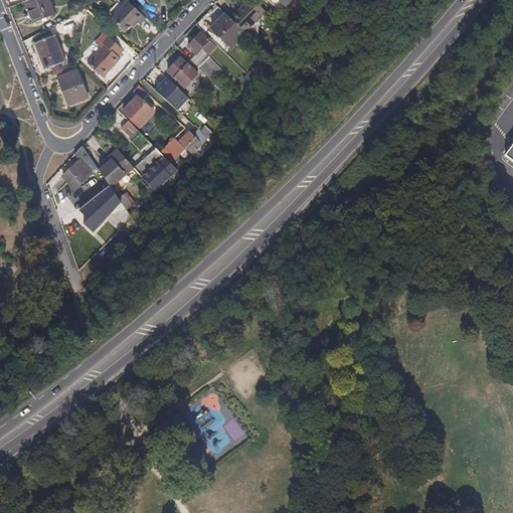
[(53,13),(47,0),(26,0),(23,1),(31,22),(53,13)]
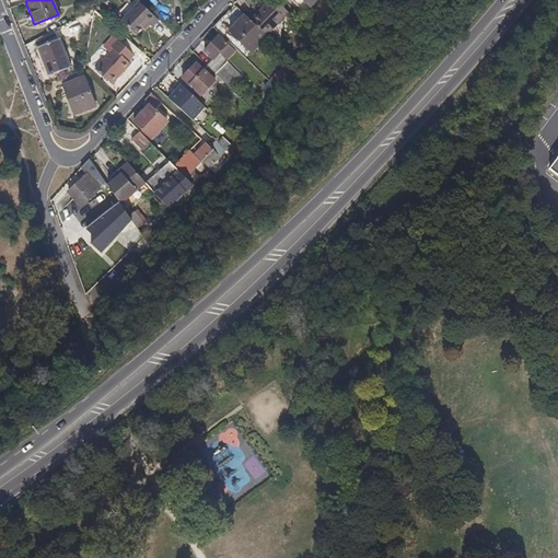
[(157,18),(144,6),(137,0),(119,20),(135,33),(141,26),(147,21),(149,22),(151,25),(157,18)]
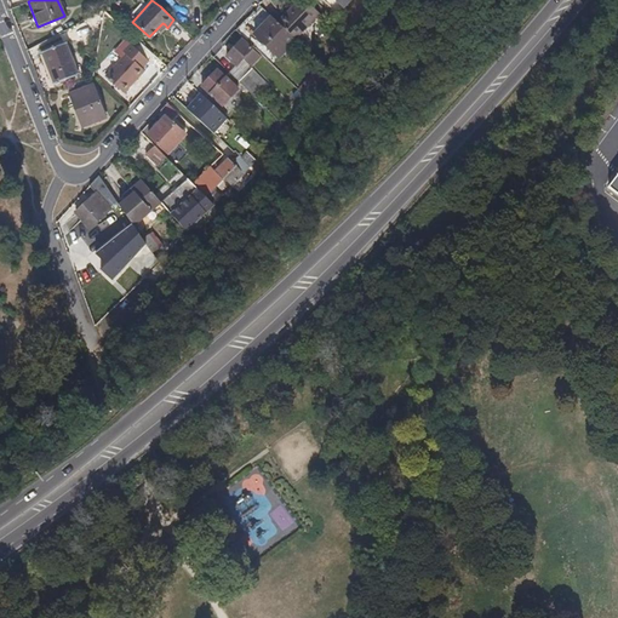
[(303,32),(321,12),(309,1),(308,0),(297,0),(278,22),(295,38),(297,39),(303,32)]
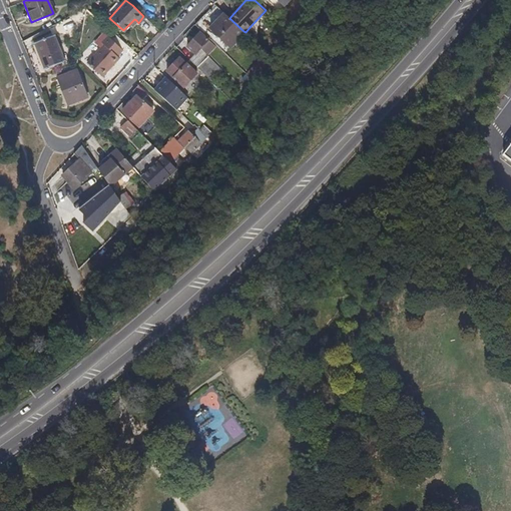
[(229,18),(228,16),(223,12),(209,27),(229,45),(243,31),(229,18)]
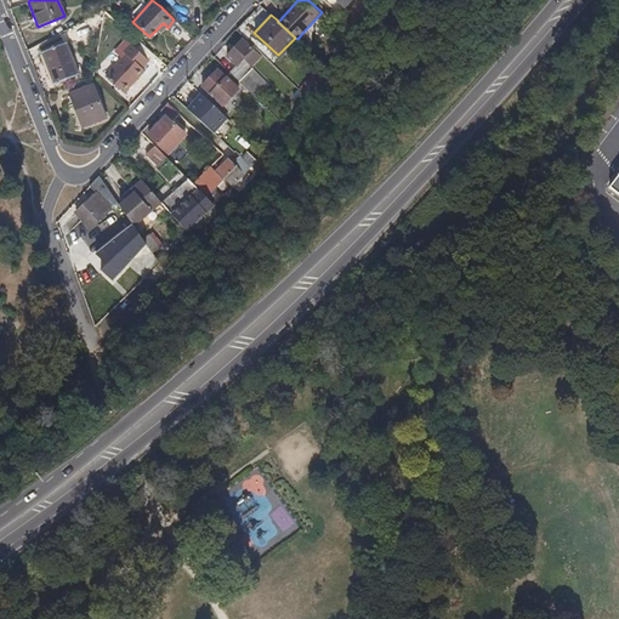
[(300,43),(307,34),(304,32),(297,39),(297,40),(300,43)]
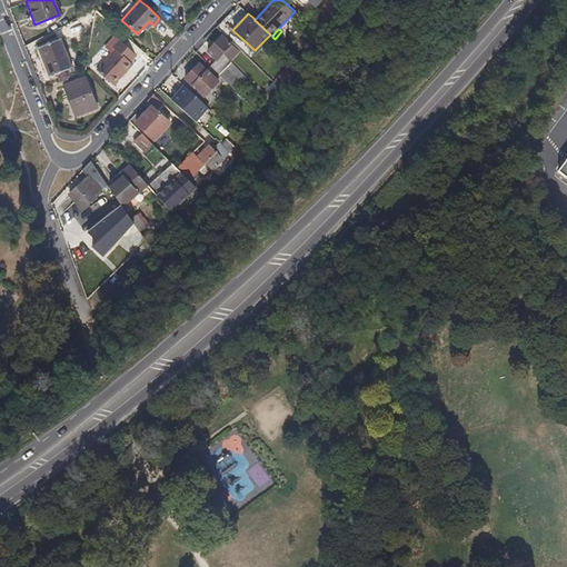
[(131,65),(128,61),(135,55),(133,53),(139,48),(123,35),(118,40),(113,36),(103,47),(110,52),(108,56),(95,69),(100,73),(112,85),(120,76),(131,65)]
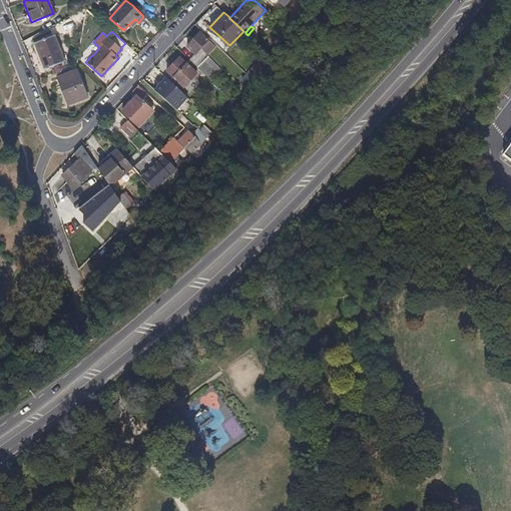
[(192,55),(206,40),(197,32),(184,47),(192,55)]
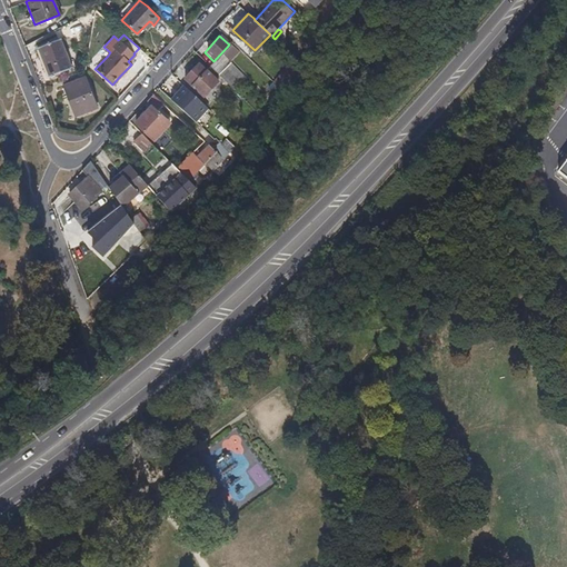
[(70,68),(58,39),(37,47),(40,55),(46,69),(48,76),(70,68)]
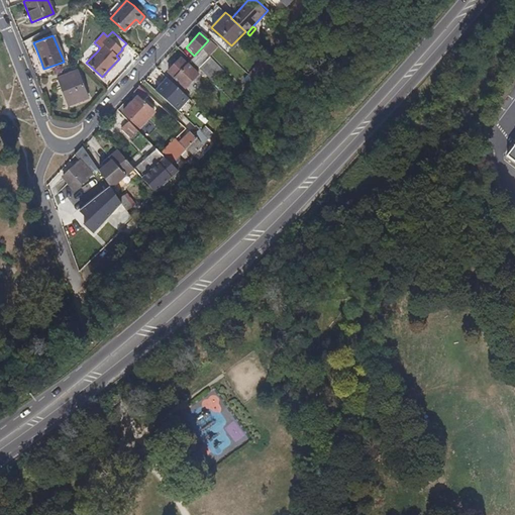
[(197,66),(215,46),(208,40),(194,56),(190,60),(191,61),(197,66)]
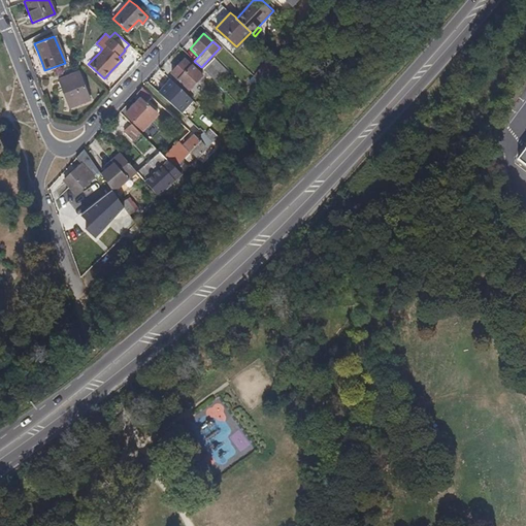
[(42,64),(37,51),(34,53),(39,65),(42,64)]
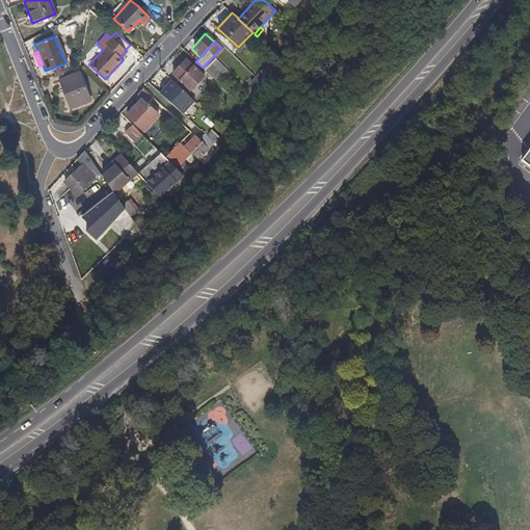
[(189,90),(204,76),(185,58),(171,73),(189,90)]
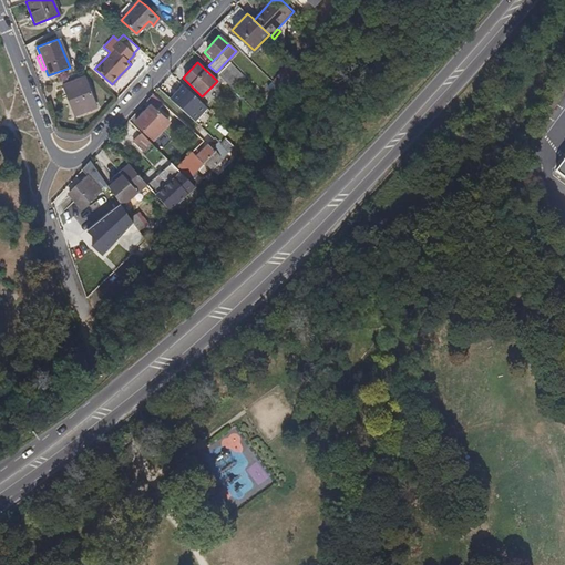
[(180,98),(187,90),(182,84),(168,98),(173,101),(177,95),(180,98)]
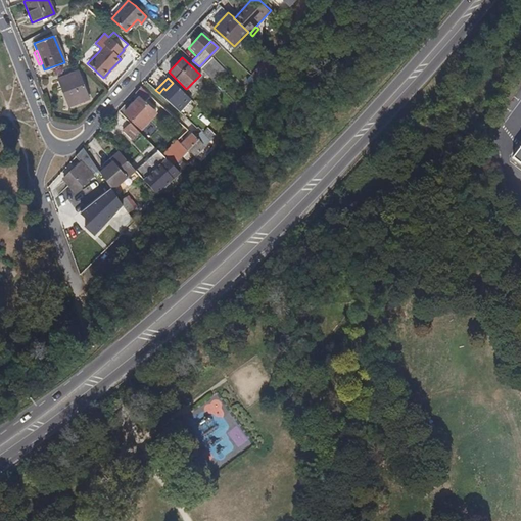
[(88,98),(81,80),(63,87),(69,105),(88,98)]
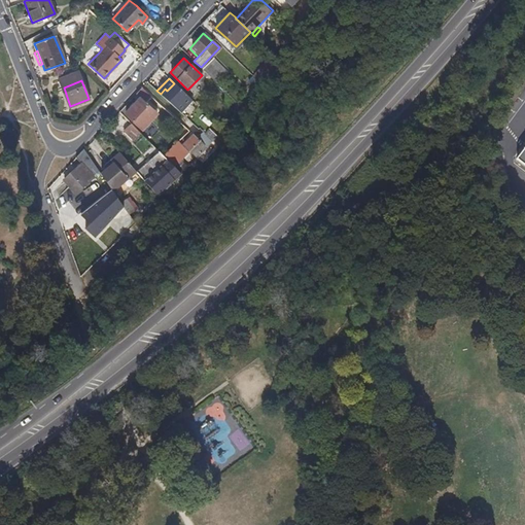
[(174,106),(185,94),(175,84),(174,83),(167,91),(165,89),(161,94),(162,95),(171,104),(174,106)]
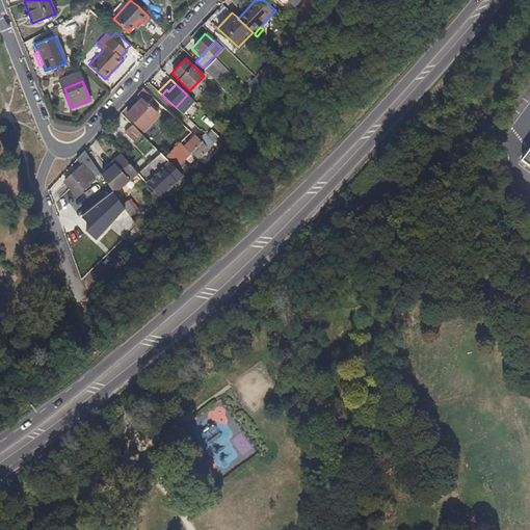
[(140,128),(155,112),(146,104),(153,97),(141,86),(137,91),(135,94),(140,99),(127,114),(140,128)]
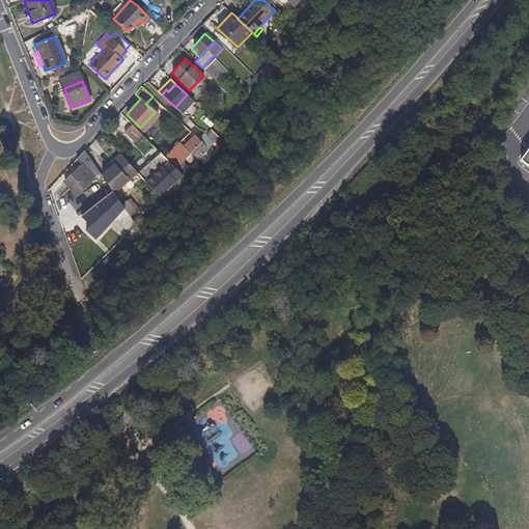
[(209,118),(198,107),(188,118),(196,127),(198,129),(200,128),(204,122),(209,118)]
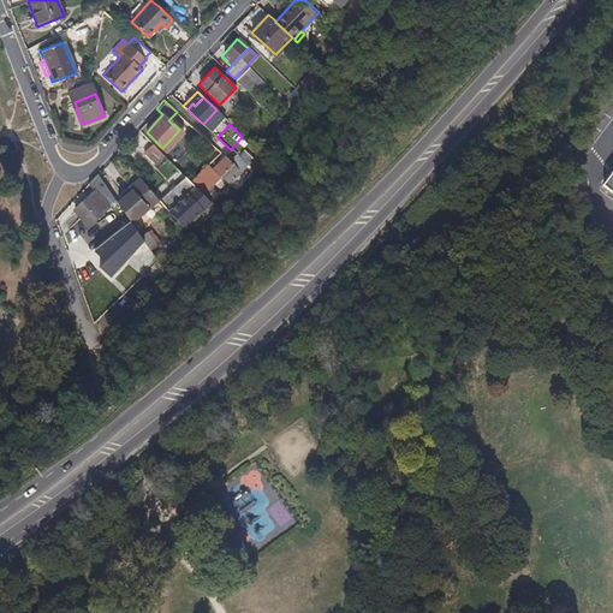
[(244,148),(249,143),(243,137),(242,137),(237,142),(244,148)]
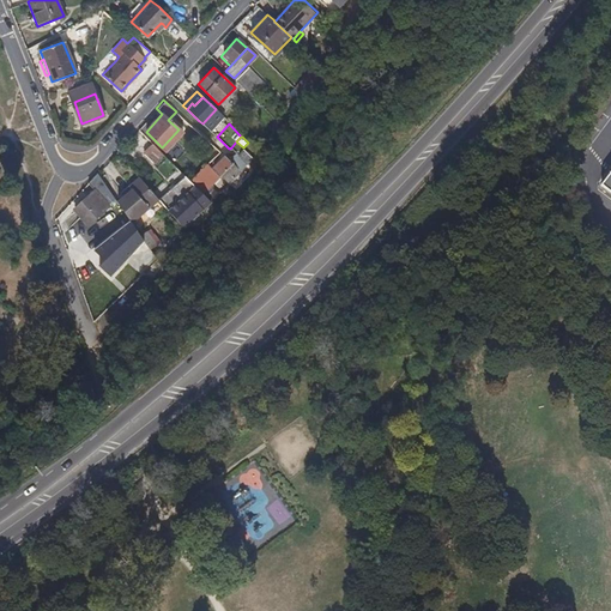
[(153,162),(162,152),(156,146),(150,140),(141,151),(153,162)]
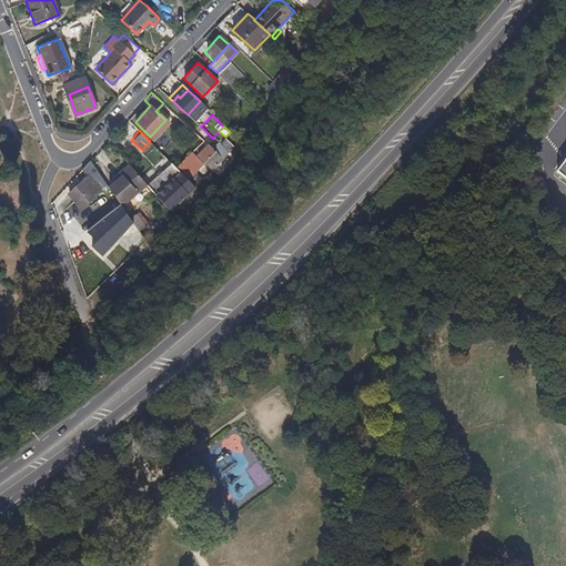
[(238,139),(230,131),(230,132),(225,137),(232,143),(233,143),(238,139)]
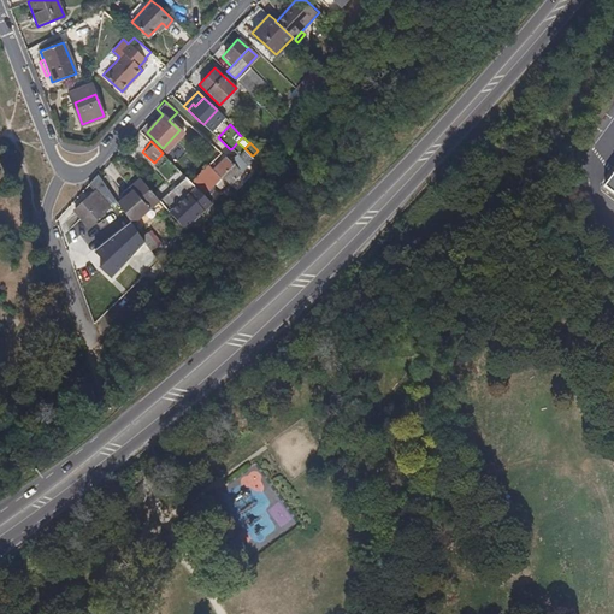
[(247,161),(252,155),(244,148),(238,155),(247,161)]
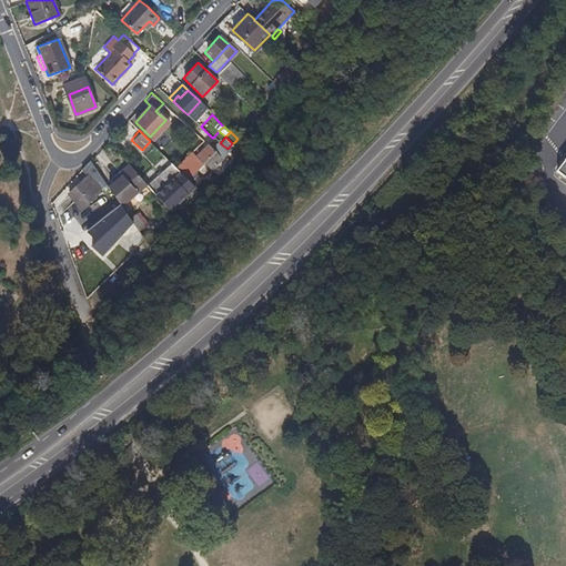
[(215,152),(208,144),(196,155),(202,160),(210,168),(219,159),(220,157),(215,152)]
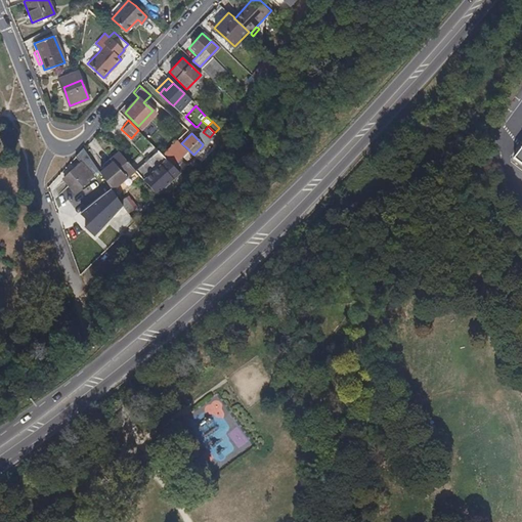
[(521,137),(513,150),(521,158),(521,137)]
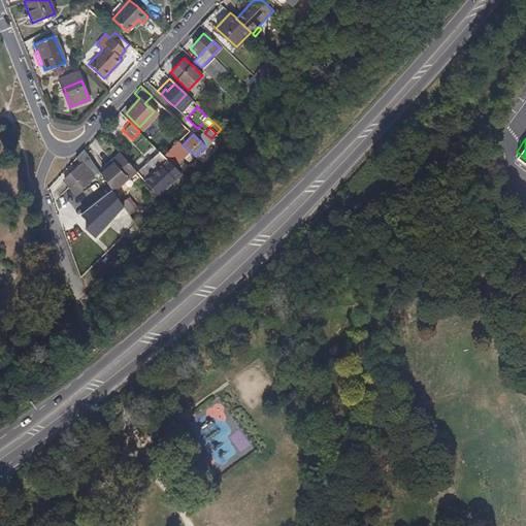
[(95,178),(100,173),(99,170),(84,149),(76,156),(75,157),(81,164),(63,179),(75,194),(93,177),(95,178)]
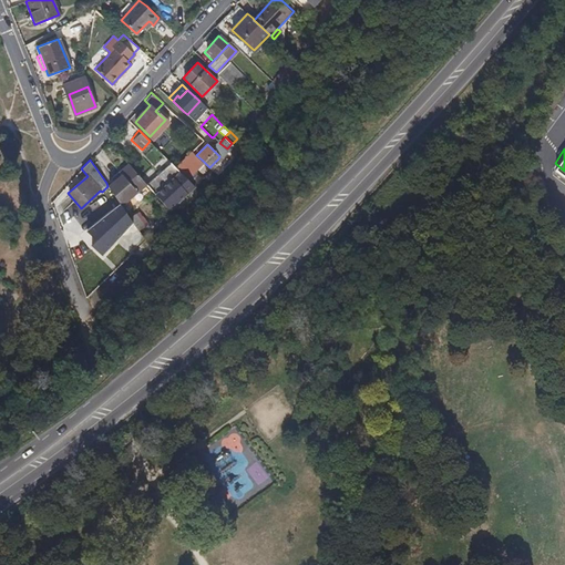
[(177,168),(171,161),(164,167),(172,175),(177,168)]
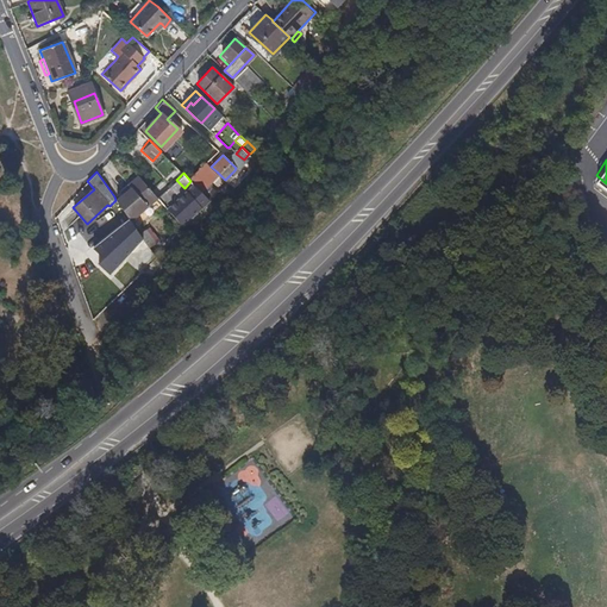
[(149,205),(157,196),(154,193),(137,175),(119,191),(123,194),(117,200),(130,219),(131,220),(149,205)]
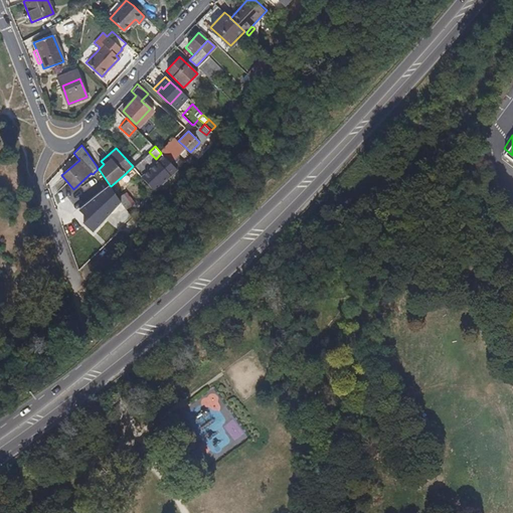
[(159,183),(155,178),(165,169),(157,161),(141,176),(143,179),(152,189),(159,183)]
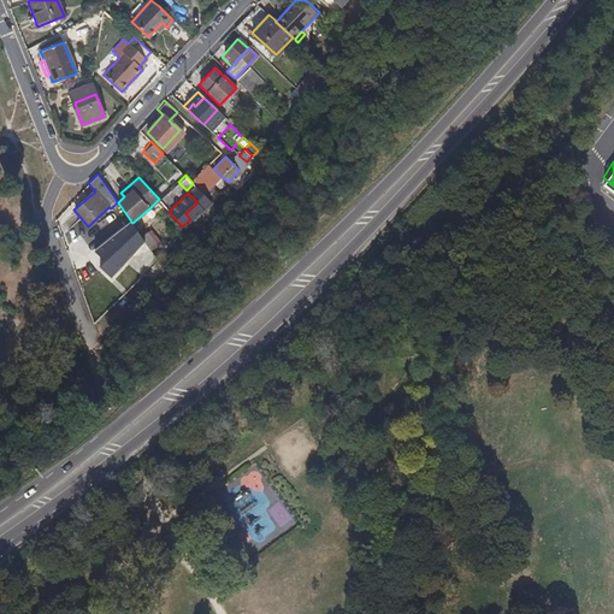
[(210,202),(200,194),(196,198),(205,207),(210,202)]
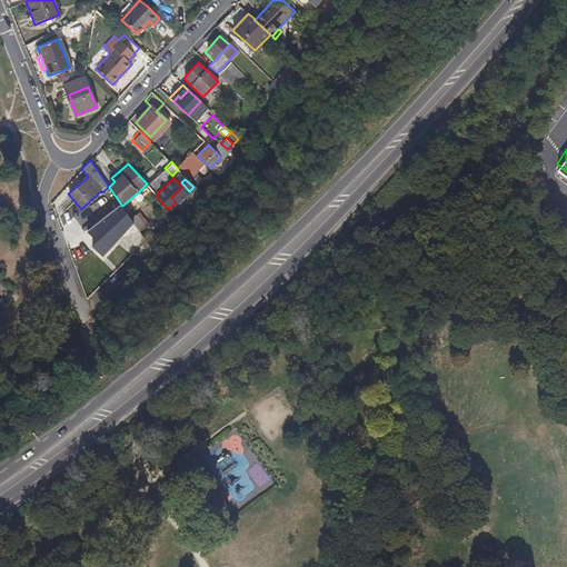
[(112,270),(143,238),(125,209),(87,245),(112,270)]
